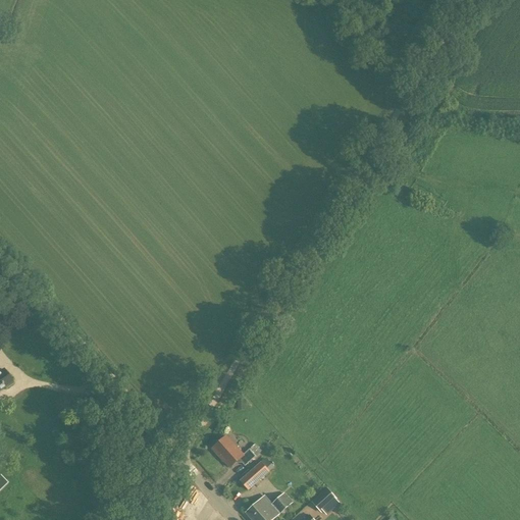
[(0,386),(10,379),(1,368),(0,369),(0,386)]
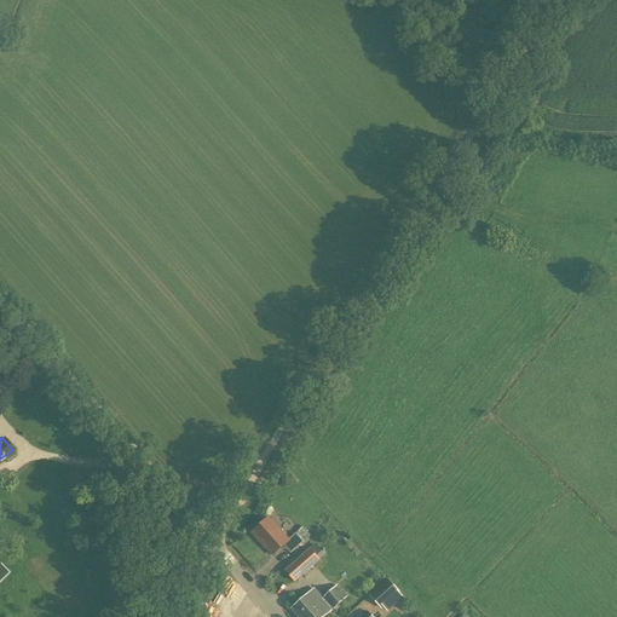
[(294,531),(287,538),(266,517),(249,531),(264,547),(264,546),(271,553),(278,547),(277,547),(280,545),(283,546),(288,552),(301,540),(294,531)]
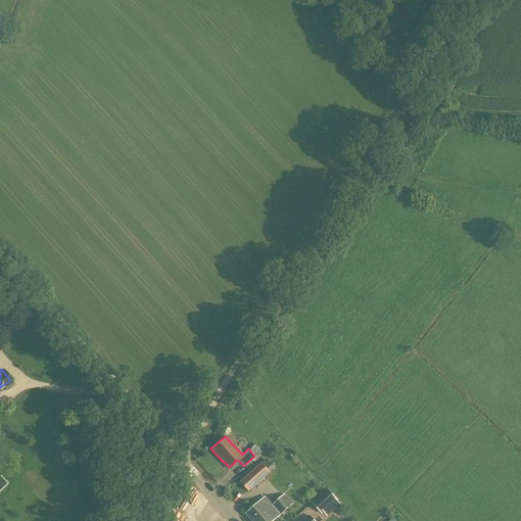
[(239,481),(247,490),(268,472),(259,463),(239,481)]
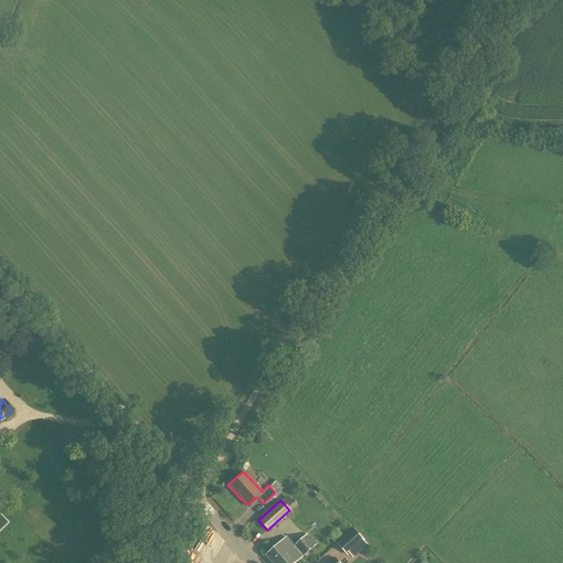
[(315,538),(321,533),(315,527),(309,531),(315,538)]
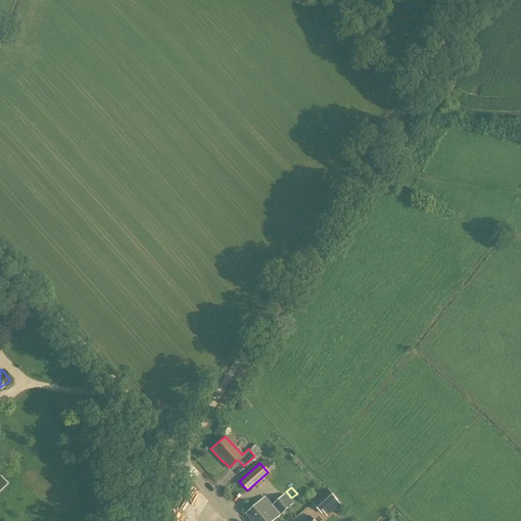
[(322,511),(335,499),(336,499),(326,487),(311,502),(320,512),(322,511)]
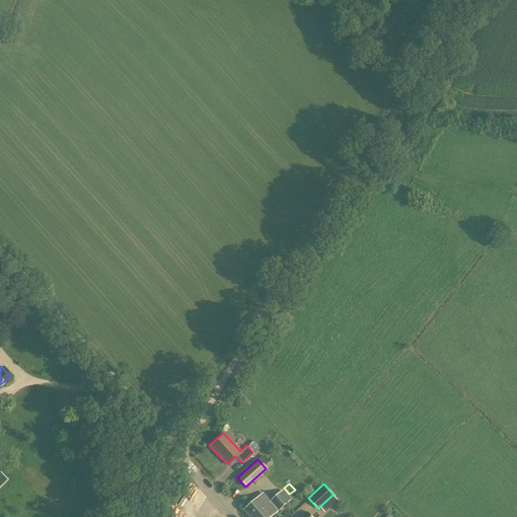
[(242,509),(249,516),(268,516),(277,510),(290,498),(281,488),(268,499),(261,492),(242,509)]
